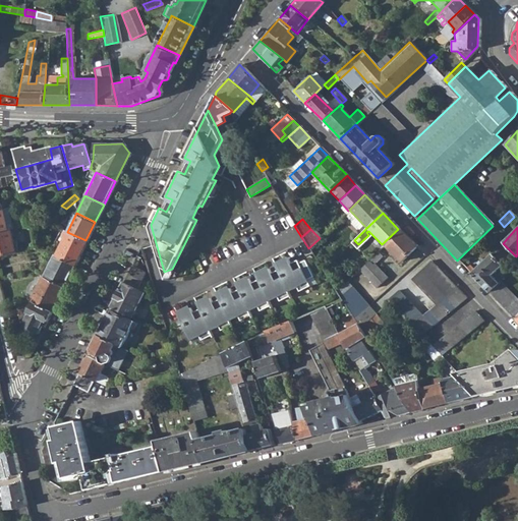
[(5,230),(0,231),(0,255),(14,252),(8,230),(5,230)]
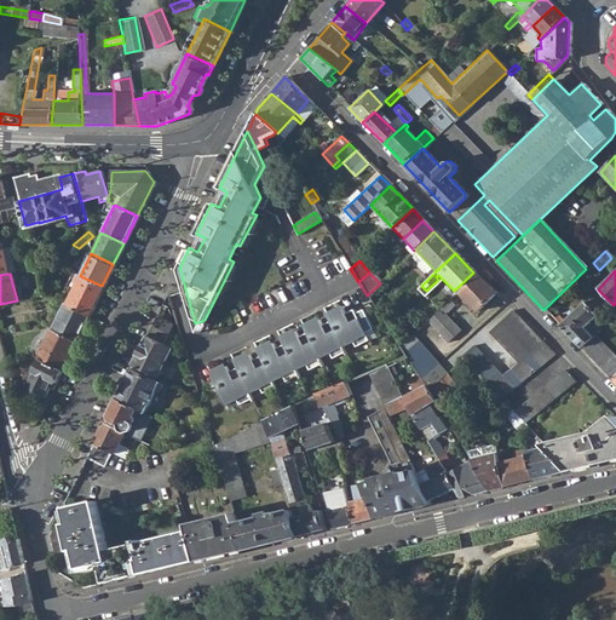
[(63,304),(87,316),(102,286),(80,276),(75,274),(73,280),(75,281),(63,304)]
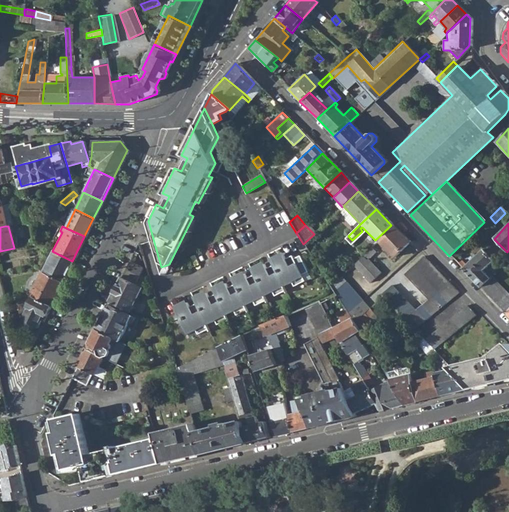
[(409,243),(393,227),(377,241),(393,257),(409,243)]
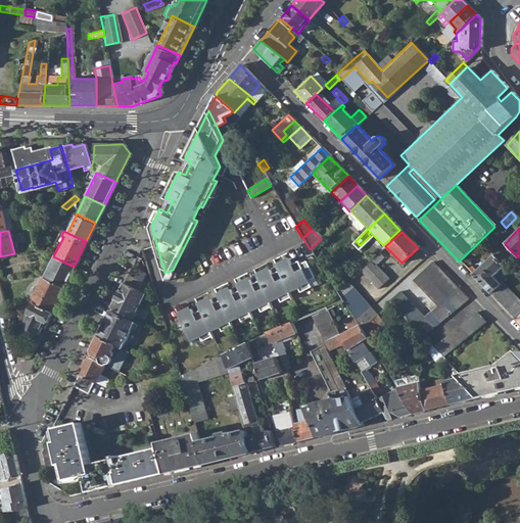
[(360,272),(377,290),(388,279),(375,266),(382,257),(378,254),(360,272)]
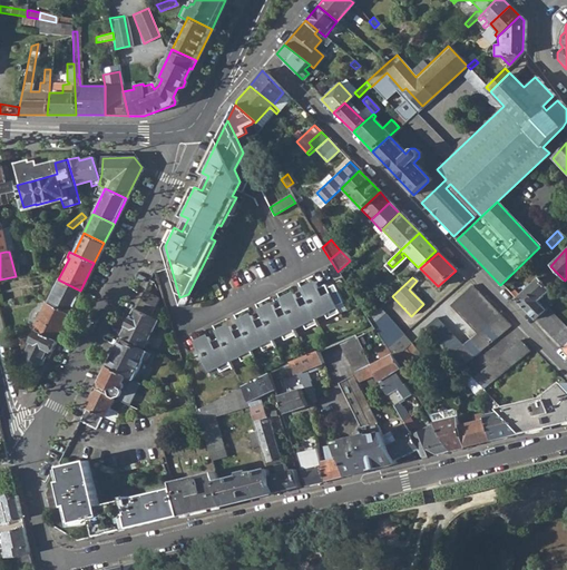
[(515,300),(534,320),(544,310),(536,302),(548,290),(537,278),(515,300)]
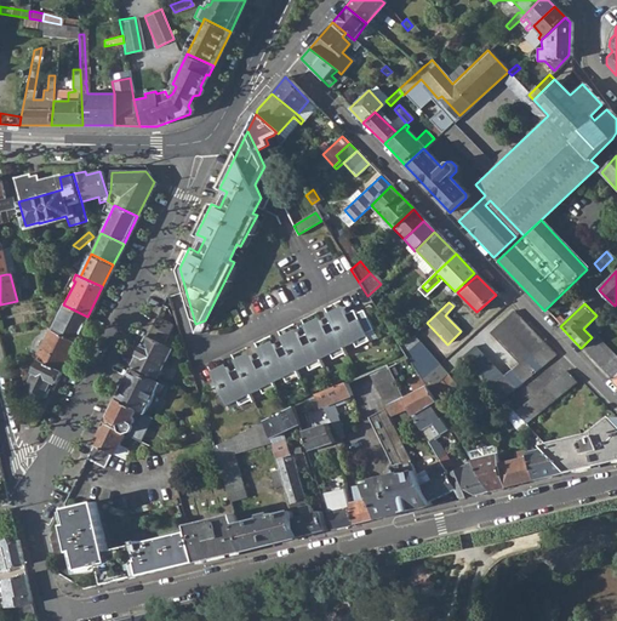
[(49,330),(75,342),(87,317),(63,305),(62,305),(49,330)]
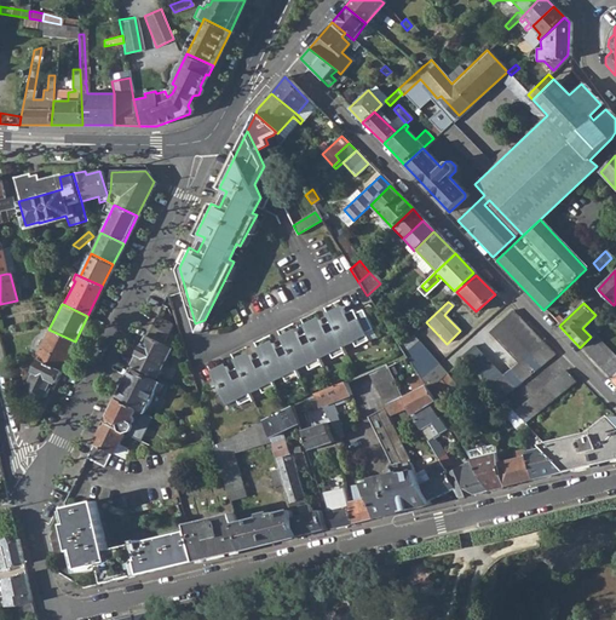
[(326,316),(328,321),(341,349),(350,344),(352,348),(367,342),(363,336),(372,331),(362,311),(353,315),(351,310),(341,315),(339,310),(326,316)]
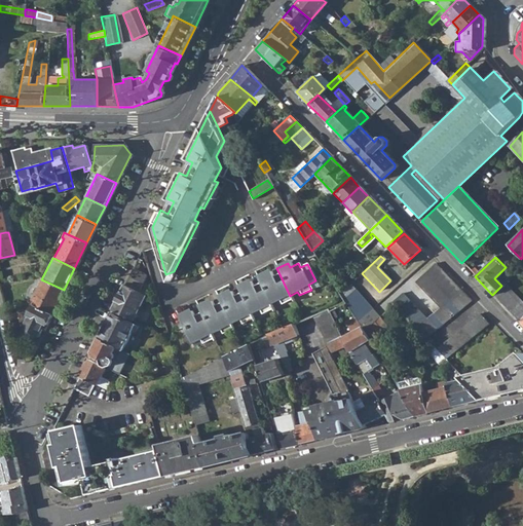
[(440,308),(460,291),(434,264),(414,283),(440,308)]
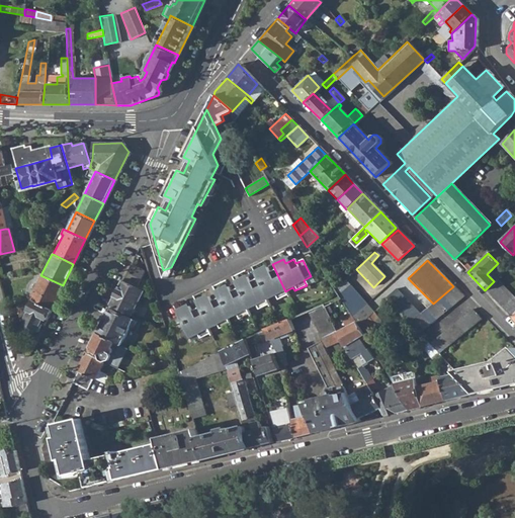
[(125,271),(139,278),(142,272),(141,270),(130,264),(125,271)]
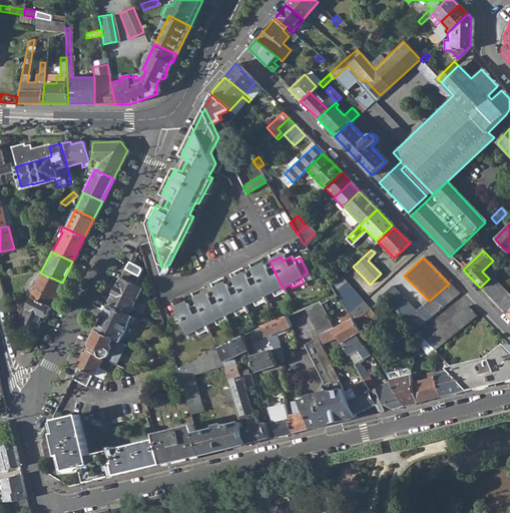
[(249,272),(251,276),(264,298),(271,295),(272,298),(285,292),(283,289),(272,266),(265,270),(263,266),(249,272)]
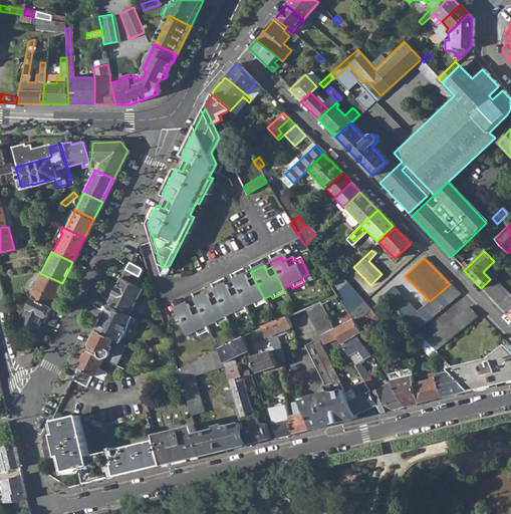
[(124,269),(108,302),(130,312),(141,288),(134,284),(138,276),(124,269)]
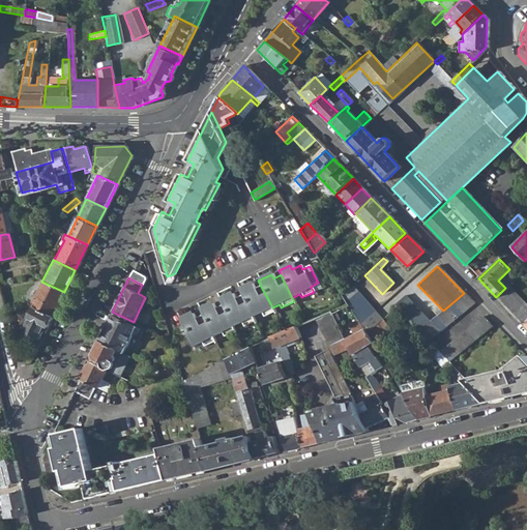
[(32,306),(51,317),(64,292),(41,282),(30,305),(32,306)]
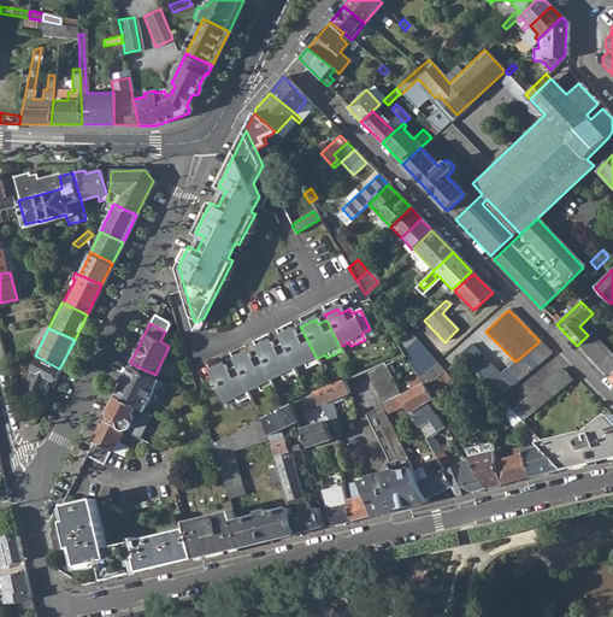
[(278,338),(281,342),(294,369),(304,365),(305,369),(318,363),(317,358),(302,331),(295,335),(293,330),(278,338)]
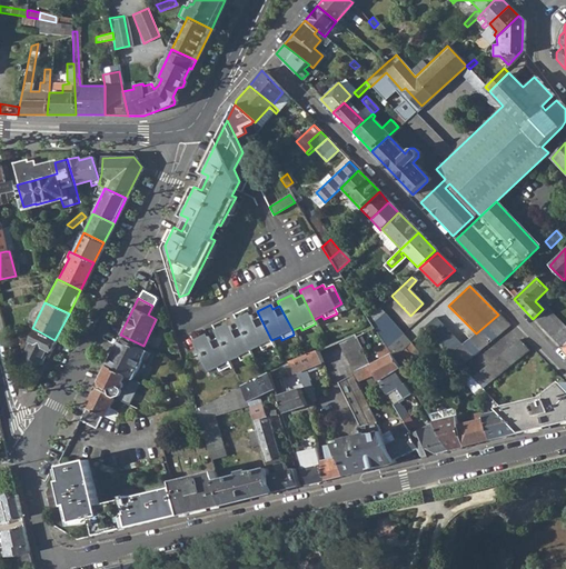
[(533,319),(539,326),(552,315),(545,308),(543,309),(533,319)]
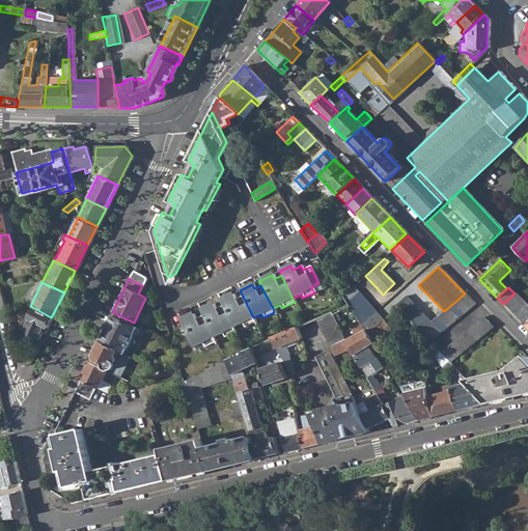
[(360,326),(374,312),(353,288),(342,298),(360,326)]
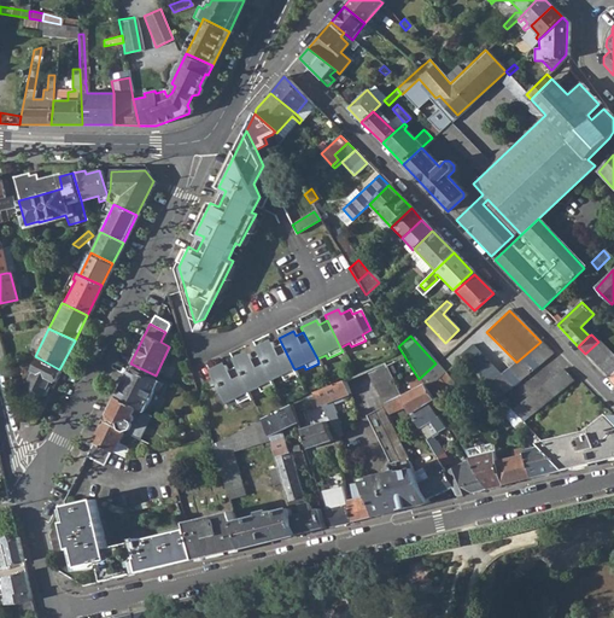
[(500,375),(487,386),(500,398),(551,354),(541,342),(516,362),(500,375)]
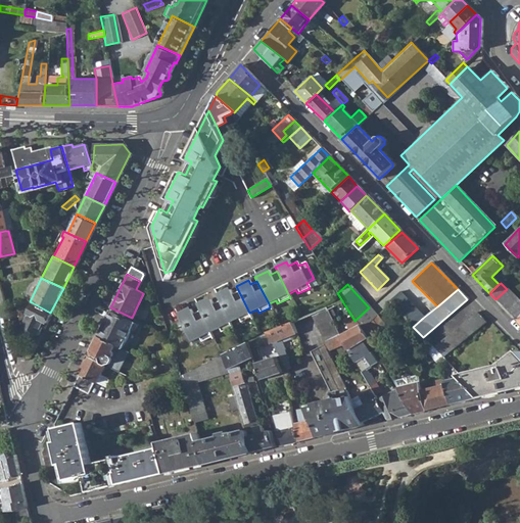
[(495,299),(502,305),(514,295),(507,289),(495,299)]
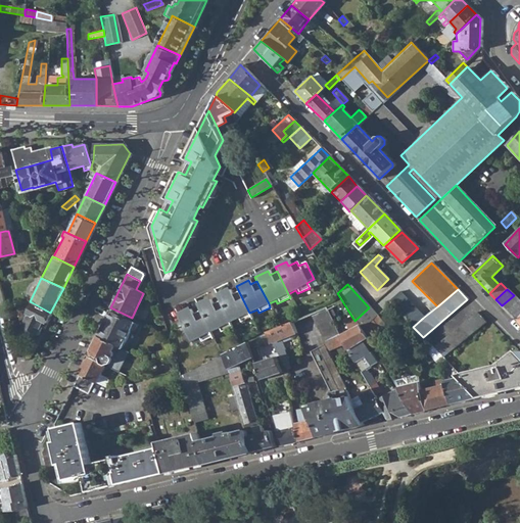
[(216,296),(218,300),(229,323),(238,319),(240,322),(251,317),(249,313),(238,290),(230,294),(228,291),(216,296)]
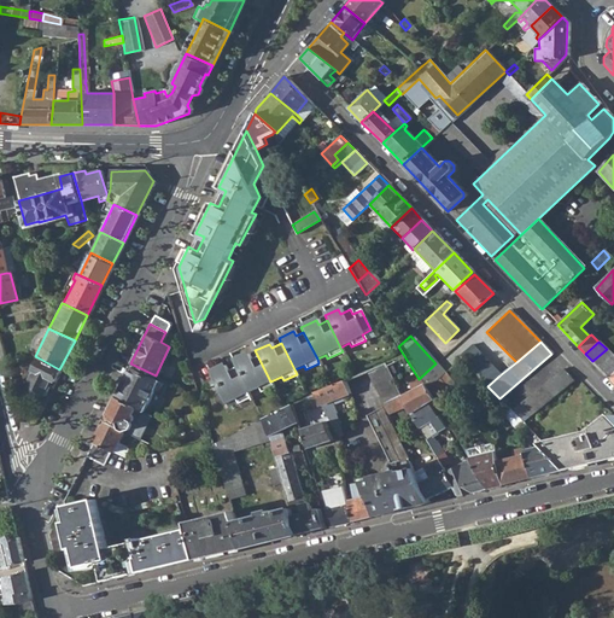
[(487,386),(500,375),(471,347),(458,357),(487,386)]
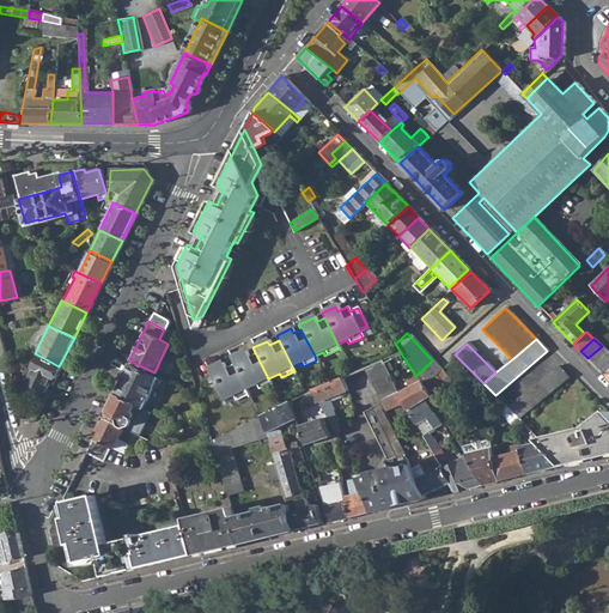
[(588,358),(595,366),(608,353),(602,346),(588,358)]
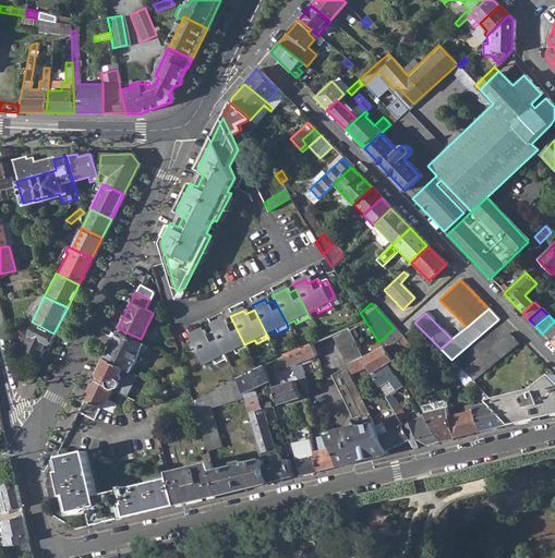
[(209,327),(210,331),(222,355),(230,352),(232,355),(246,349),(244,344),(232,320),(225,324),(222,320),(209,327)]
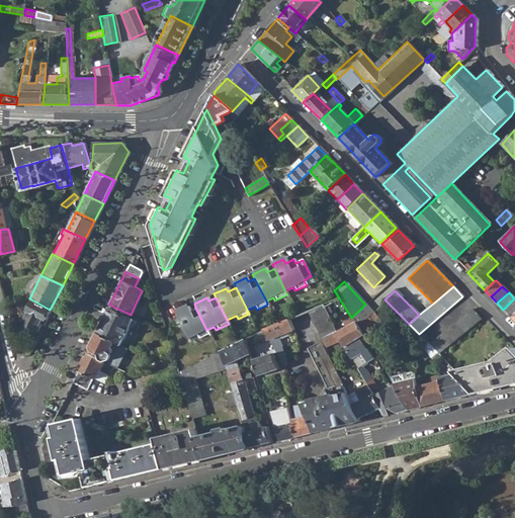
[(509,316),(514,310),(514,298),(503,310),(509,316)]
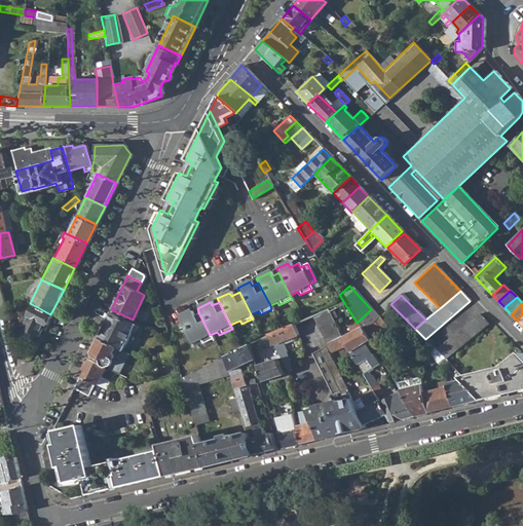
[(32,304),(21,328),(37,336),(43,324),(45,325),(50,314),(32,304)]
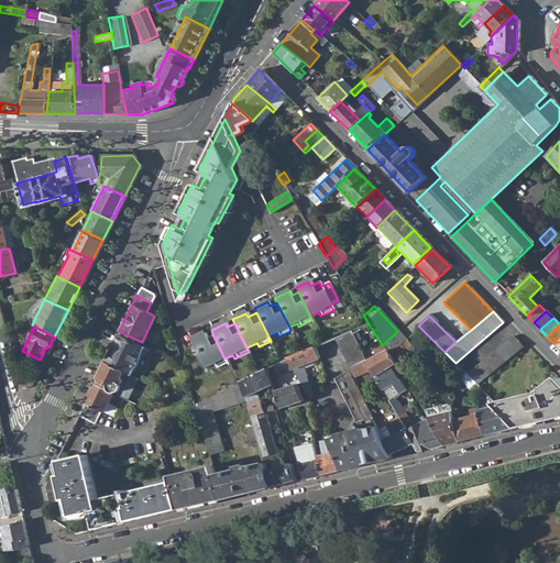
[(397,331),(382,345),(385,351),(388,355),(398,346),(405,340),(397,331)]
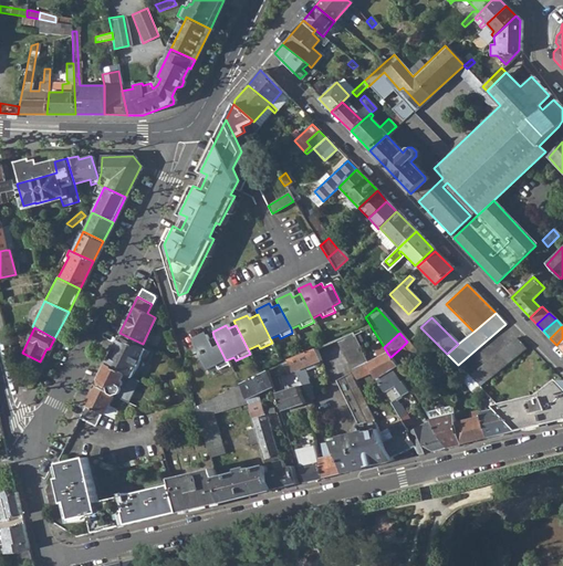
[(352,370),(366,364),(352,334),(336,341),(352,370)]
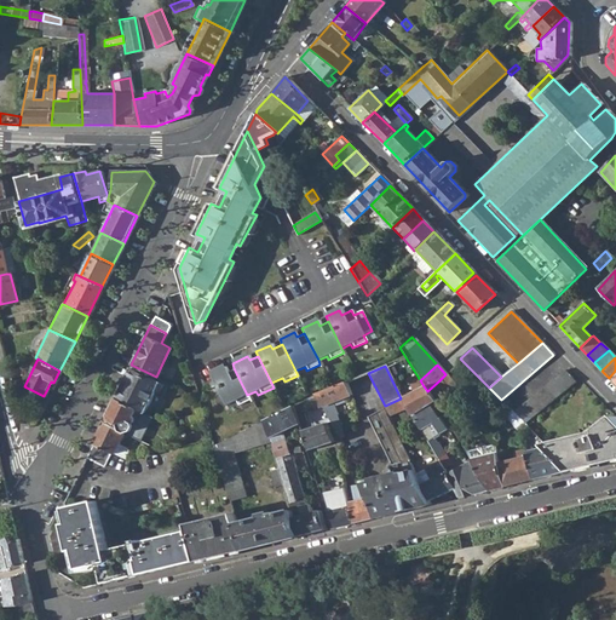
[(225,372),(223,367),(207,375),(224,407),(234,402),(236,406),(249,399),(247,395),(234,368),(225,372)]
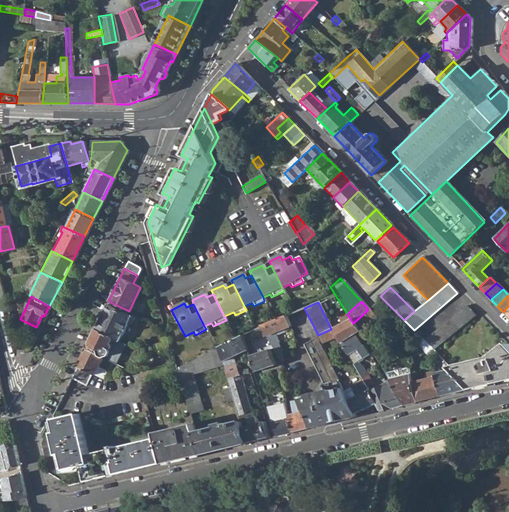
[(106,305),(94,329),(111,337),(117,341),(130,316),(106,305)]
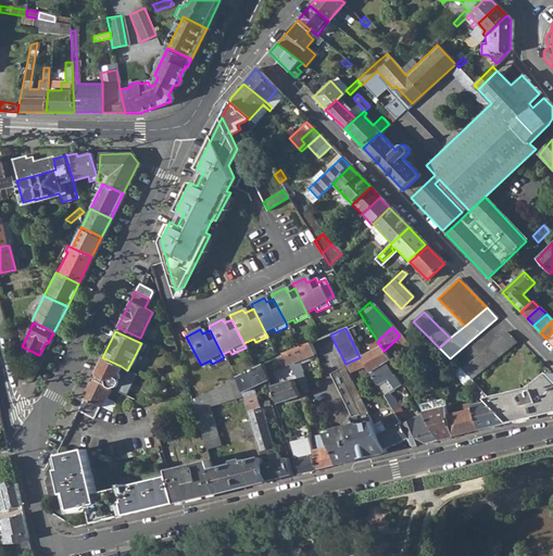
[(505,332),(461,370),(472,381),(515,343),(505,332)]
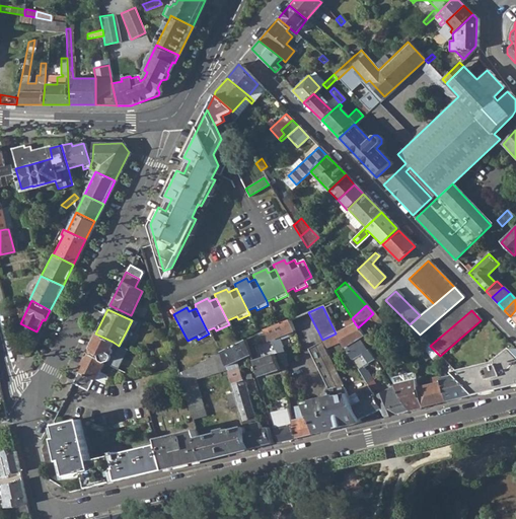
[(367,319),(358,327),(363,336),(373,326),(367,319)]
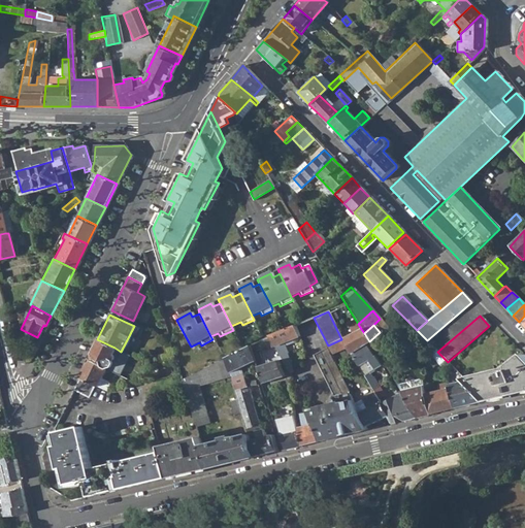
[(280,360),(285,369),(290,367),(289,362),(291,362),(287,353),(288,353),(284,341),(298,336),(293,326),(268,336),(272,345),(280,360)]
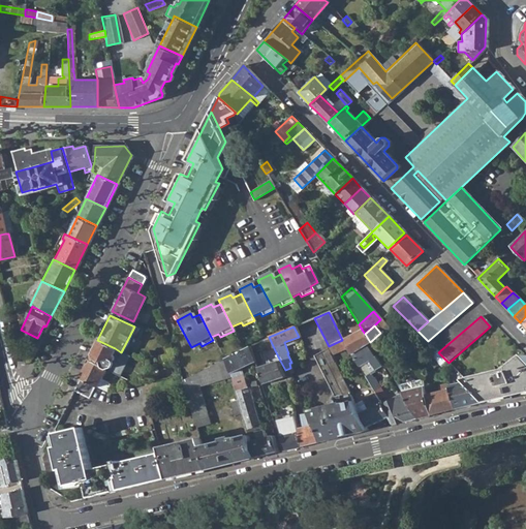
[(365,334),(362,330),(342,340),(347,348),(351,354),(366,346),(370,343),(370,342),(365,334)]
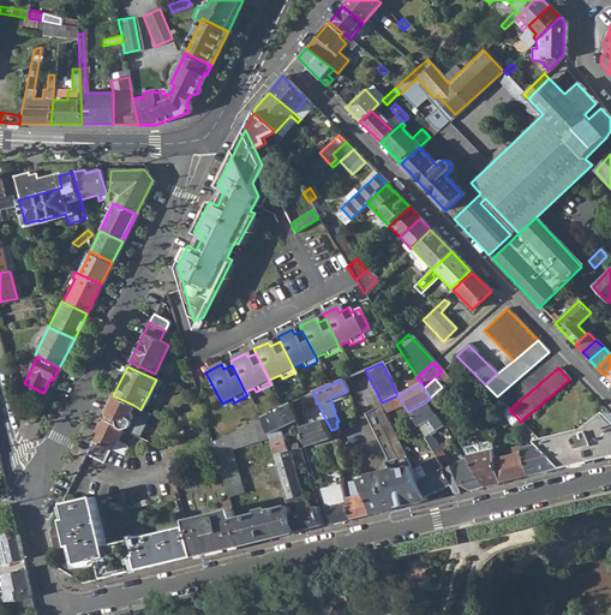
[(317,402),(312,392),(303,396),(309,407),(317,402)]
